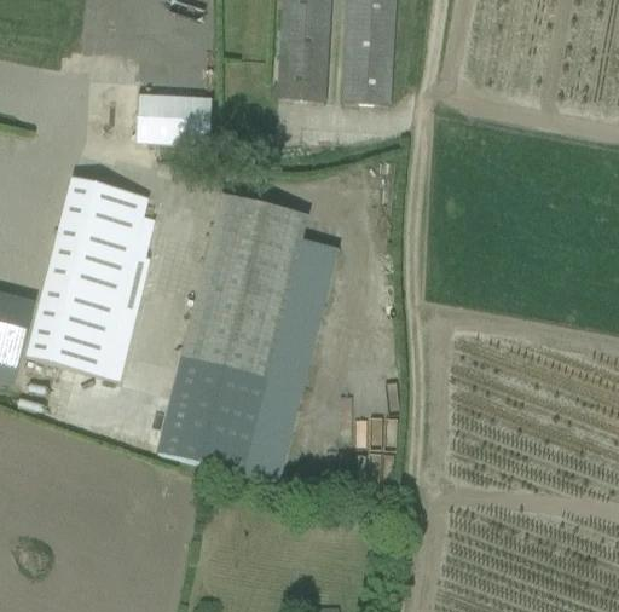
[(282,0),(277,98),(325,102),(330,0),(346,0),(341,102),(388,104),(394,0),(282,0)]
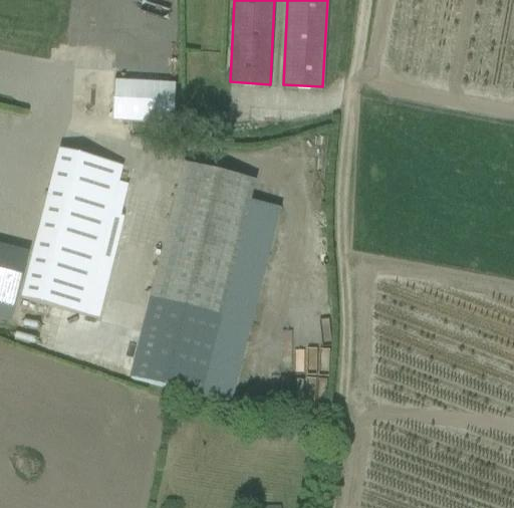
[(113,77),(111,117),(173,120),(175,80),(113,77)]
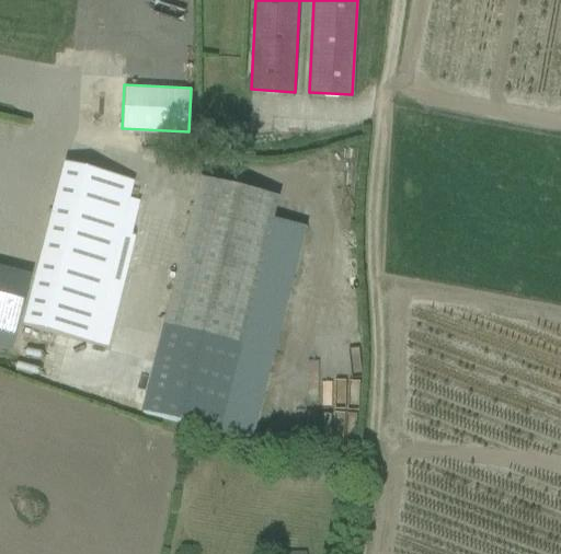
[(128,195),(133,177),(64,160),(35,274),(23,322),(89,339),(102,287),(122,291),(136,233),(121,230),(128,195)]
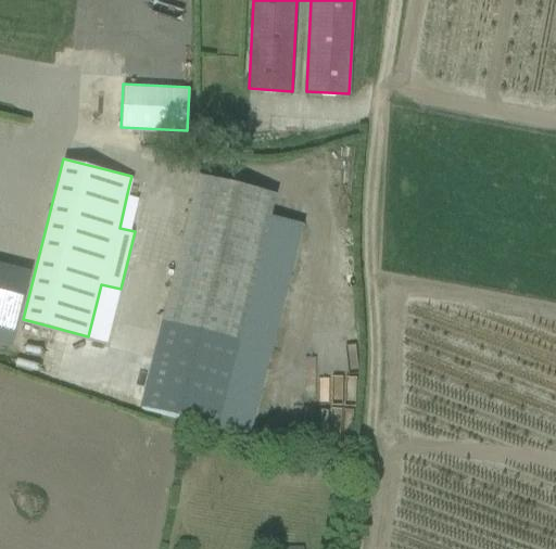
[(198,174),(141,405),(218,424),(269,215),(275,193),(198,174)]
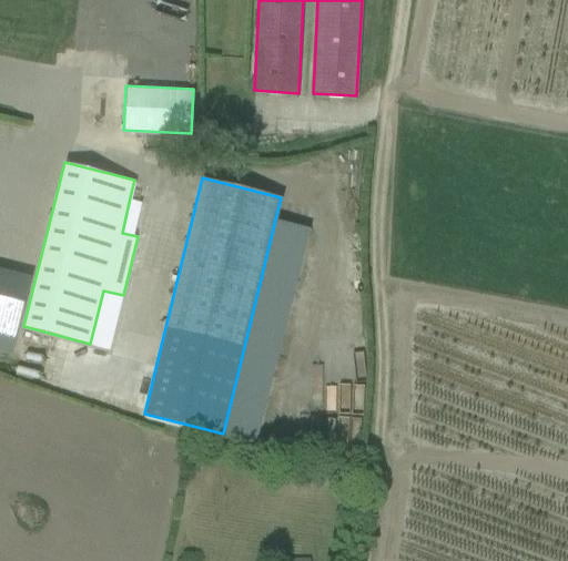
[(313,227),(275,220),(223,434),(256,441),(313,227)]
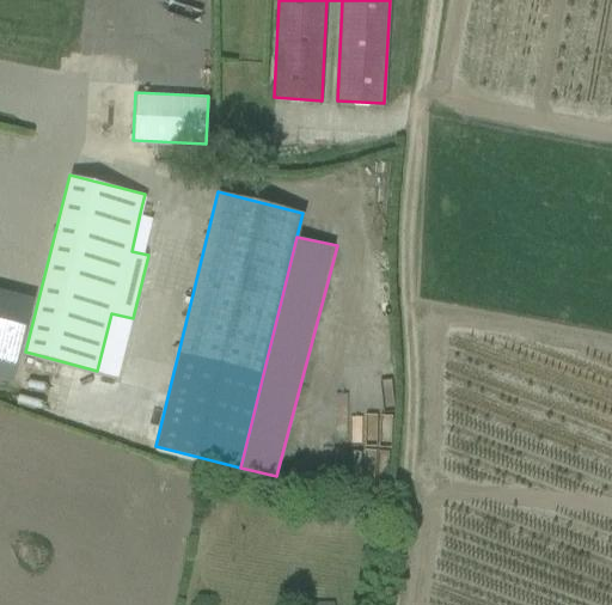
[(38,299),(0,289),(0,382),(16,386),(25,352),(38,299)]
